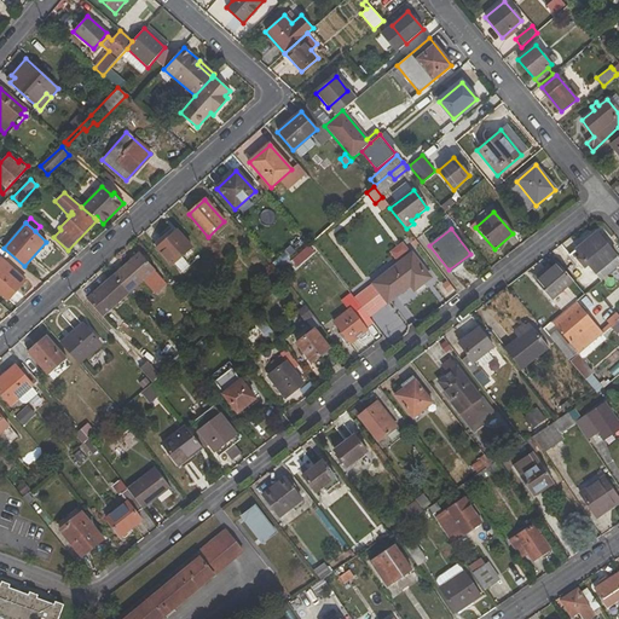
[(172,266),(192,248),(175,230),(156,248),(172,266)]
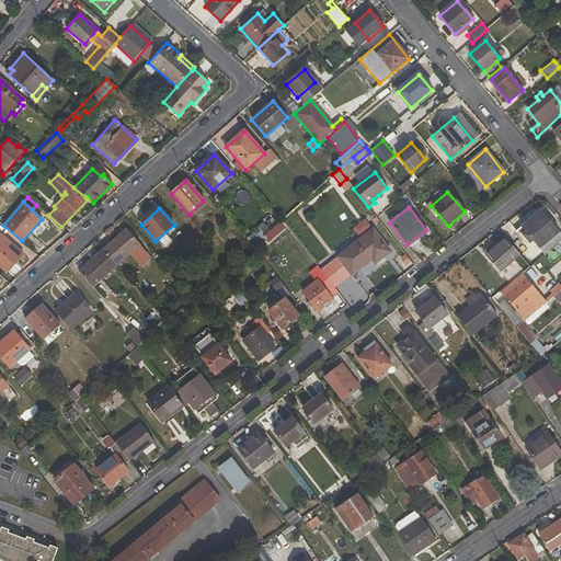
[(560,236),(540,212),(515,232),(524,242),(529,238),(545,255),(560,241),(560,236)]
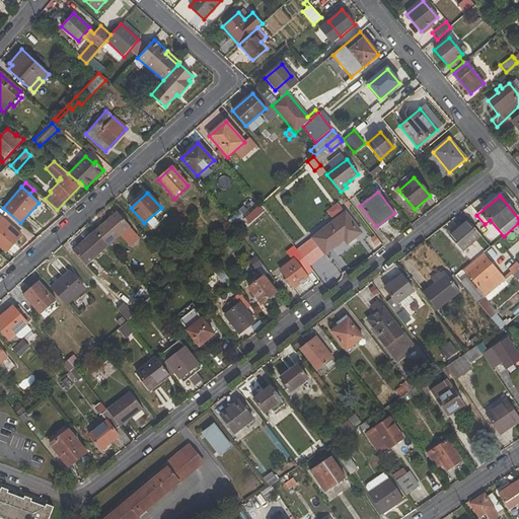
[(254,225),(265,215),(256,206),(246,216),(254,225)]
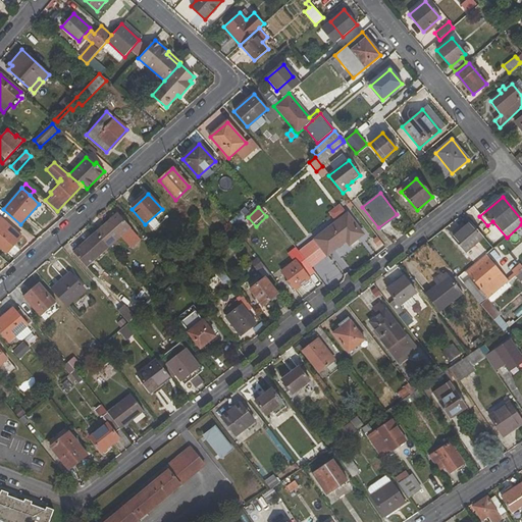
[(131,227),(117,212),(96,231),(108,247),(120,237),(131,248),(140,240),(129,227),(131,227)]
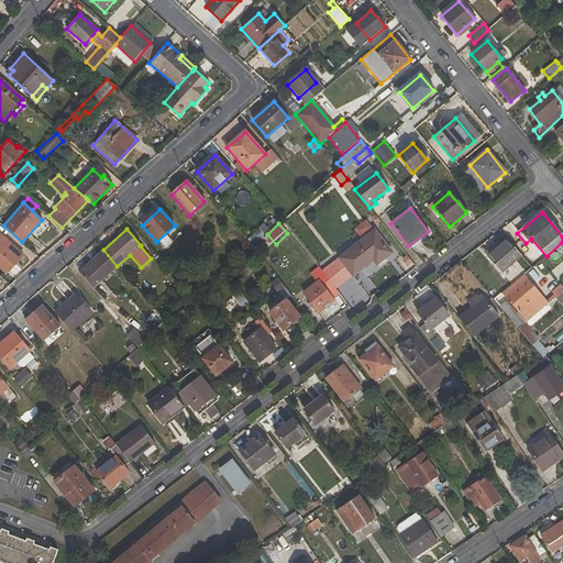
[(376,264),(390,253),(374,232),(340,258),(352,275),(373,260),(376,264)]
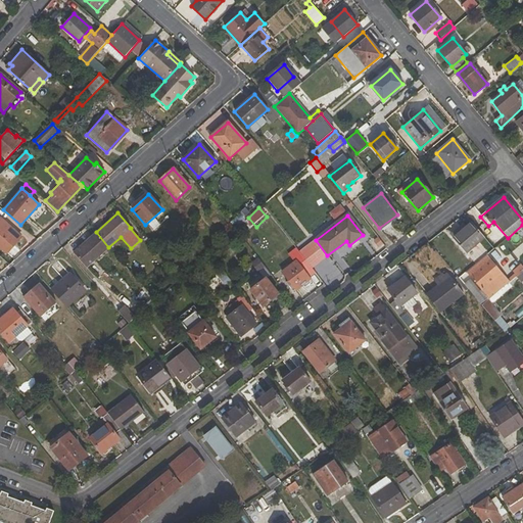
[(0,247),(6,253),(20,236),(0,219),(0,218),(0,247)]
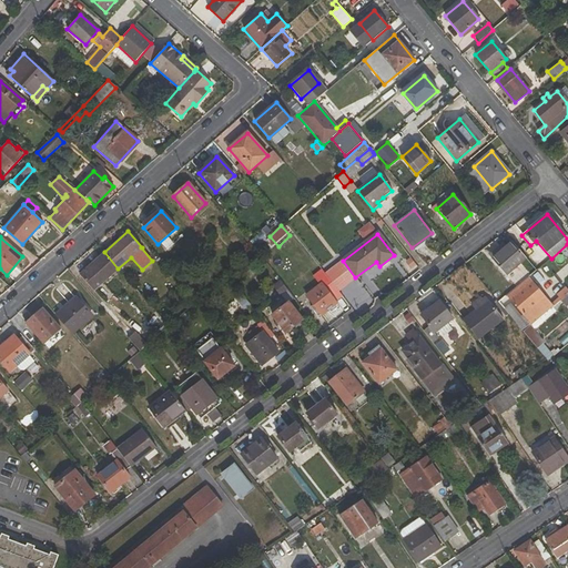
[(530,245),(545,264),(551,259),(536,241),(530,245)]
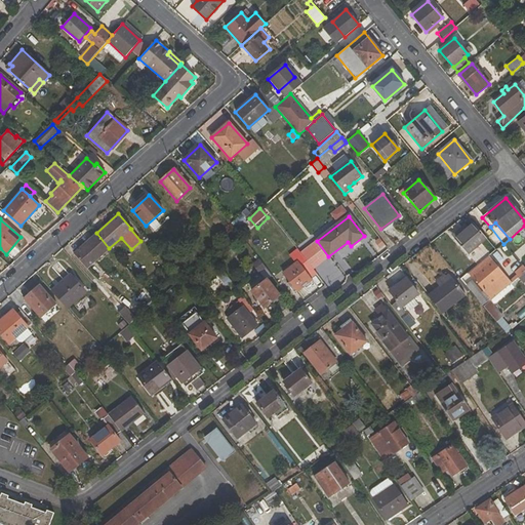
[(454,240),(468,255),(486,239),(473,224),(454,240)]
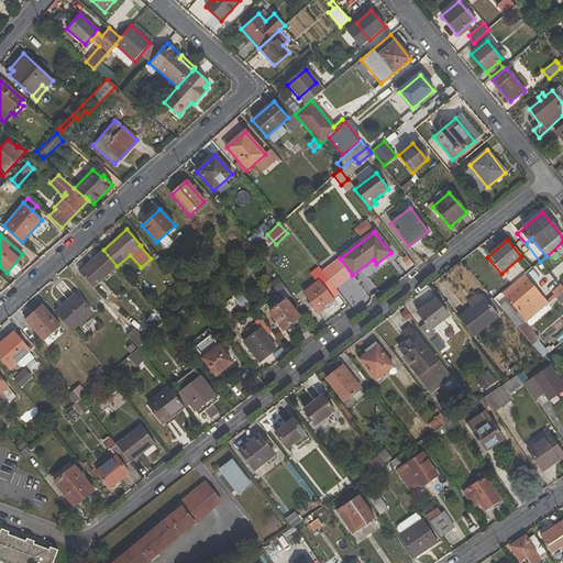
[(92,288),(117,266),(103,250),(78,272),(92,288)]
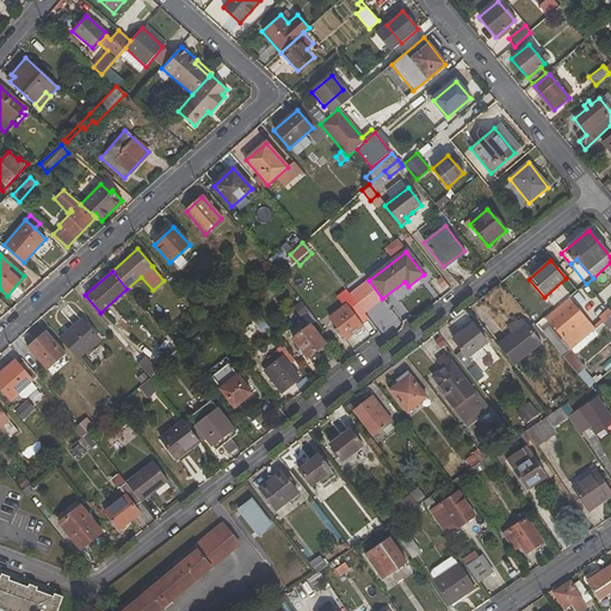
[(292,308),(301,318),(309,312),(301,301),(292,308)]
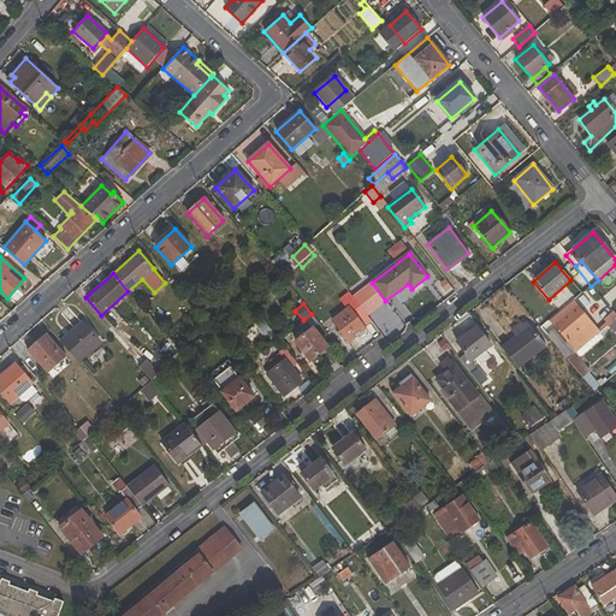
[(366,329),(363,326),(369,321),(356,303),(350,309),(348,307),(332,320),(339,330),(343,335),(348,342),(356,336),(363,331),(366,329)]
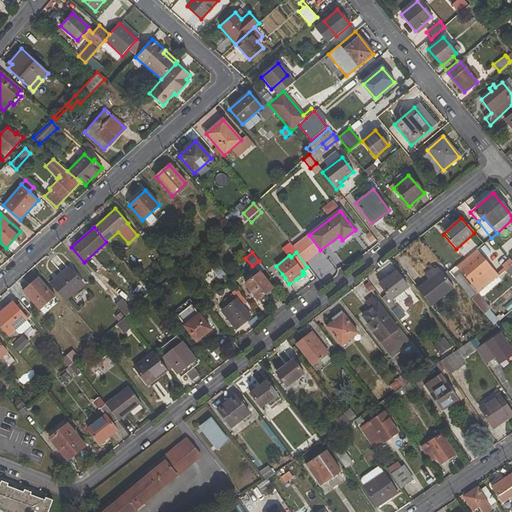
[(479,255),(461,270),(480,292),(498,277),(479,255)]
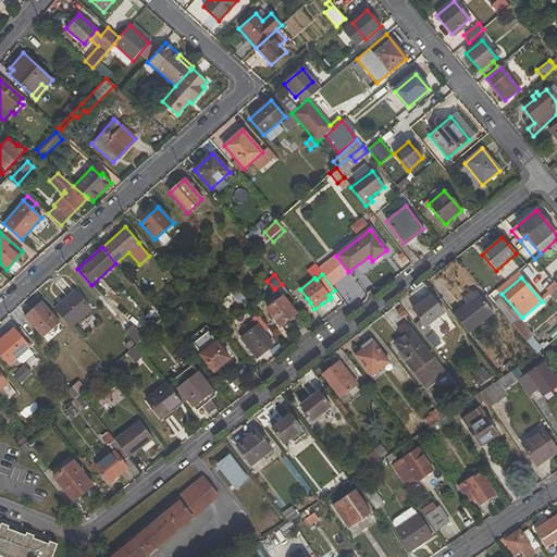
[(470,292),(461,299),(466,306),(478,295),(475,292),(472,294),(470,292)]
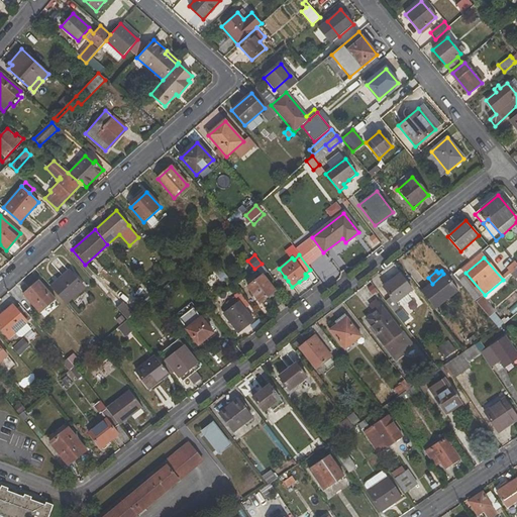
[(459,271),(453,276),(476,302),(482,298),(459,271)]
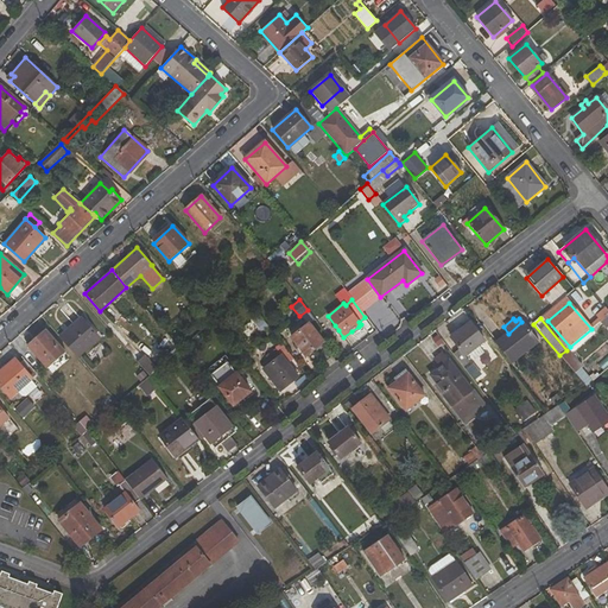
[(97,339),(81,320),(59,337),(77,358),(97,339)]
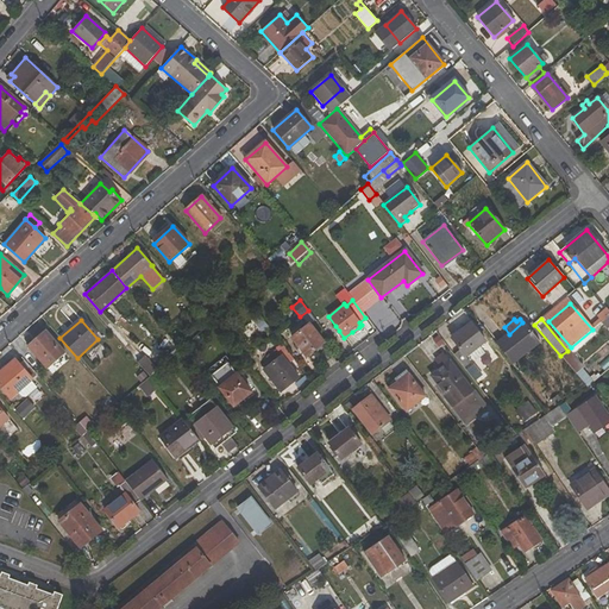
[(509,334),(495,345),(510,365),(539,344),(522,322),(509,334)]
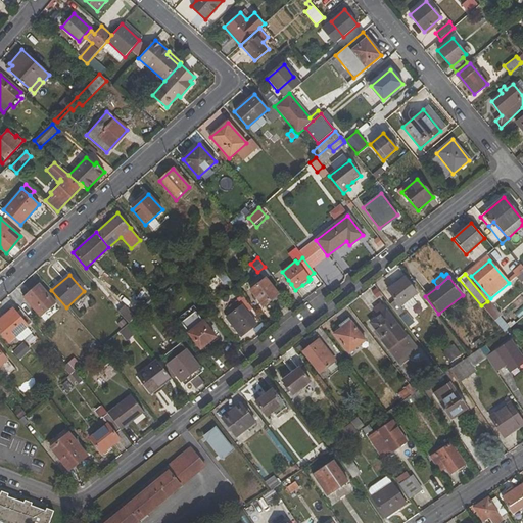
[(387,290),(394,300),(389,304),(397,317),(403,312),(400,307),(403,304),(412,297),(417,294),(405,278),(387,290)]
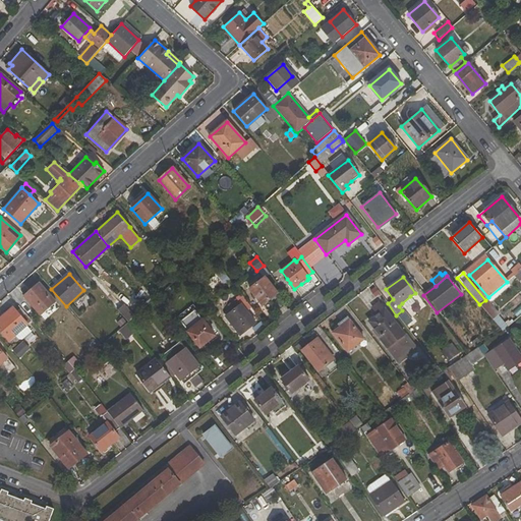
[(262,305),(276,293),(264,278),(249,289),(262,305)]
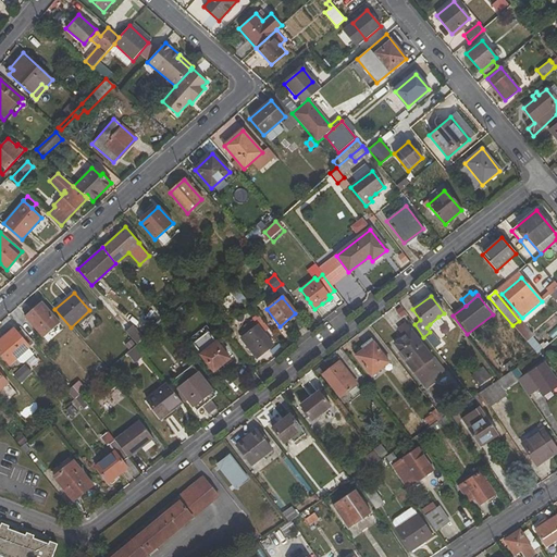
[(44,337),(59,322),(41,301),(25,316),(44,337)]
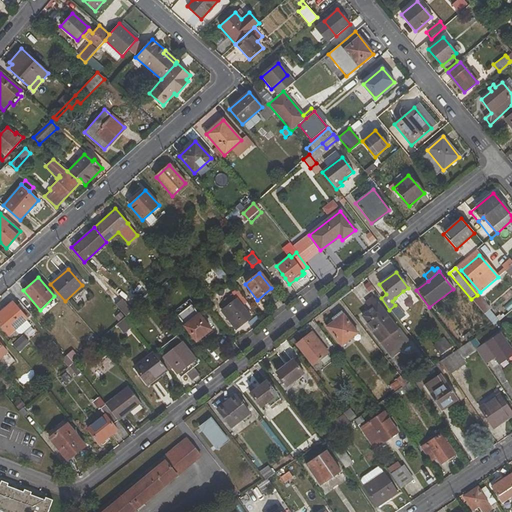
[(399,304),(408,297),(403,291),(395,298),(399,304)]
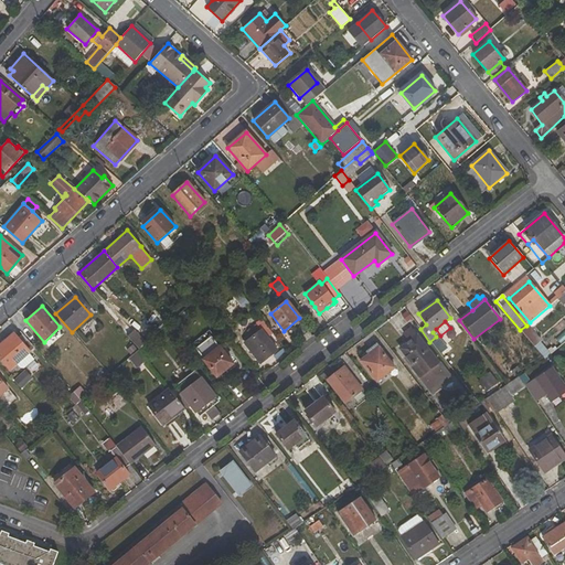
[(520,330),(543,360),(546,358),(551,355),(526,326),(520,330)]
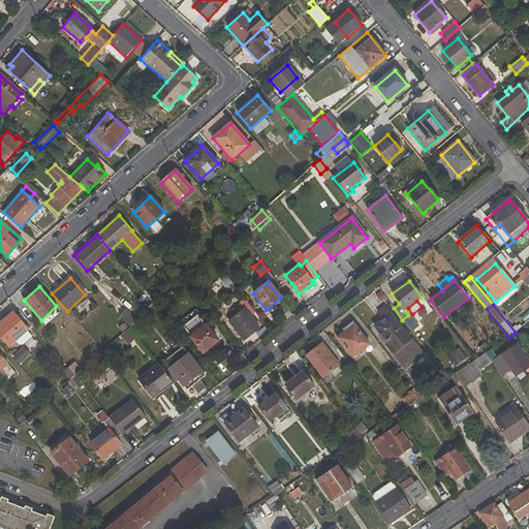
[(404,369),(422,354),(384,307),(377,312),(383,319),(374,327),(379,334),(378,336),(404,369)]
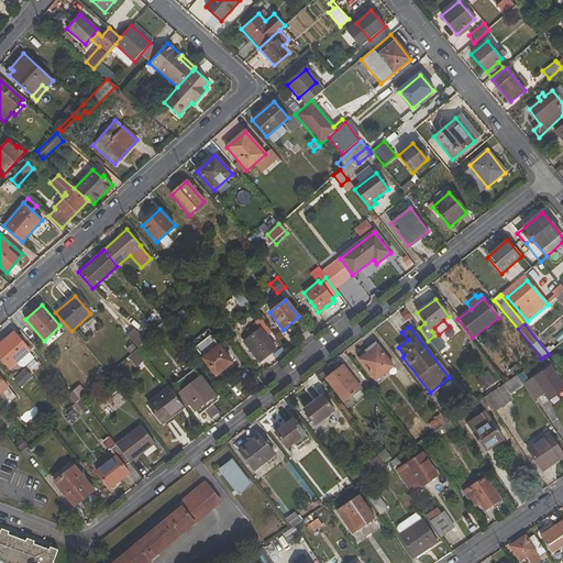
[(145,342),(133,329),(125,335),(138,348),(144,343),(145,342)]
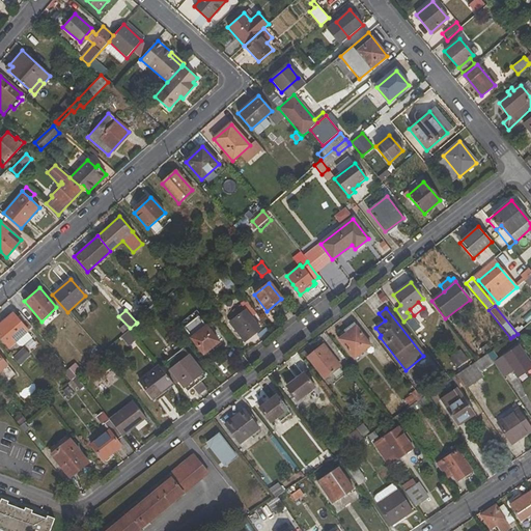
[(245,342),(259,330),(245,311),(230,323),(245,342)]
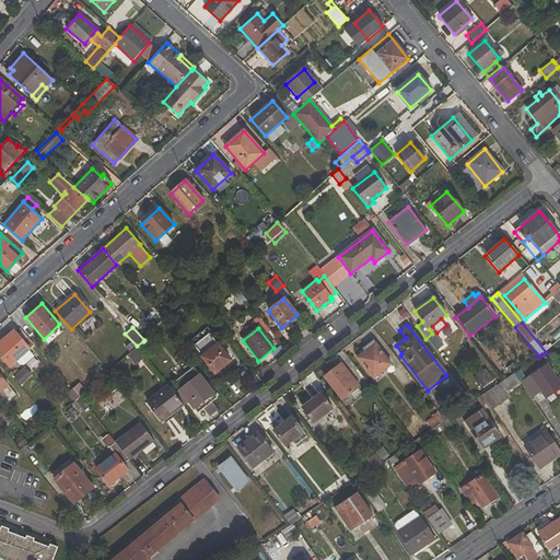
[(0,354),(10,366),(30,349),(13,329),(0,340),(0,354)]
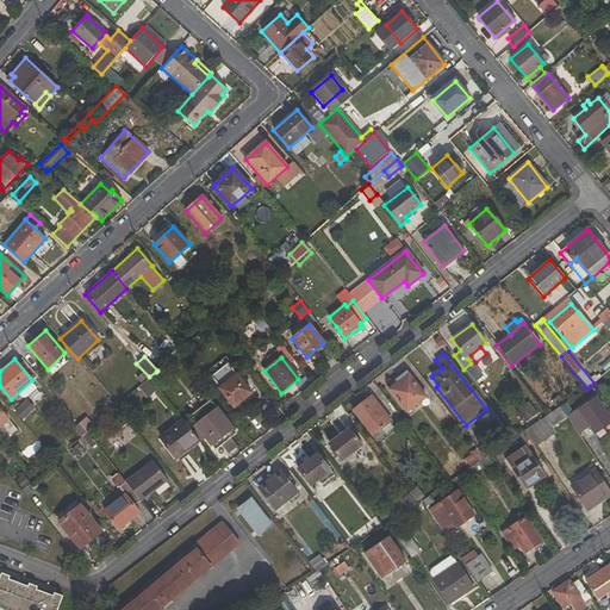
[(405,369),(396,378),(398,383),(400,385),(410,377),(405,369)]
